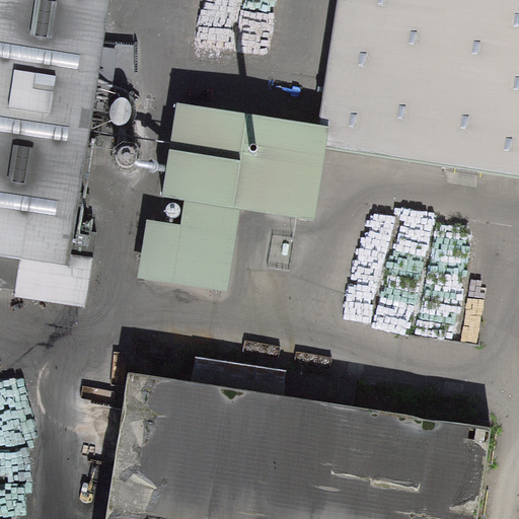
[(109,0),(0,0),(0,286),(15,289),(19,260),(67,267),(62,302),(87,306),(98,232),(74,229),(78,206),(88,208),(90,195),(81,194),(109,0)]
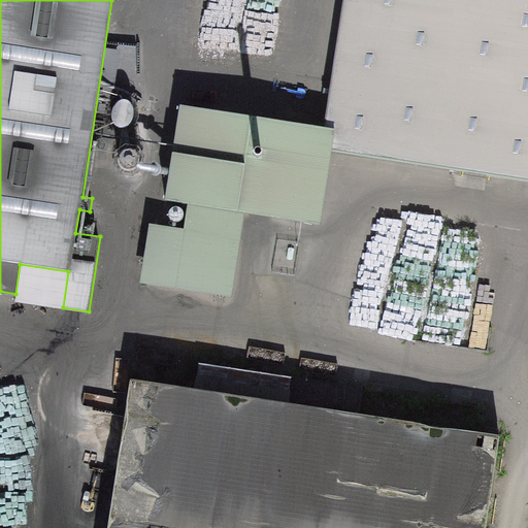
[(527,0),(344,0),(325,128),(321,151),(527,183),(527,0)]
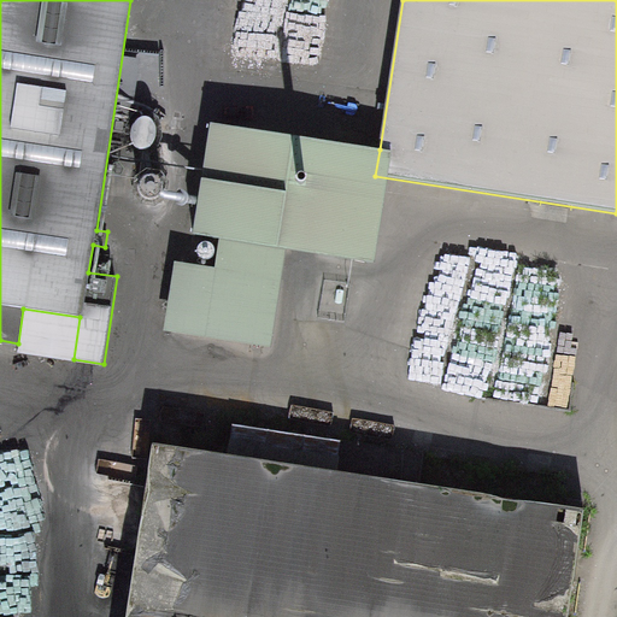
[(375,176),(380,150),(213,124),(197,236),(221,240),(285,250),(362,262),(375,176)]
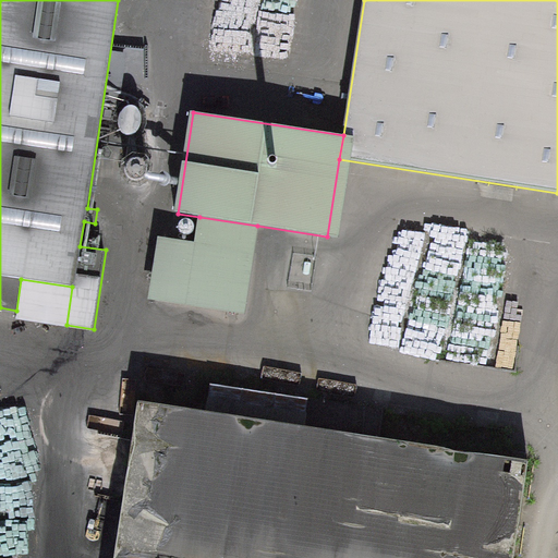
[(257,226),(199,217),(196,244),(253,253),(257,226)]
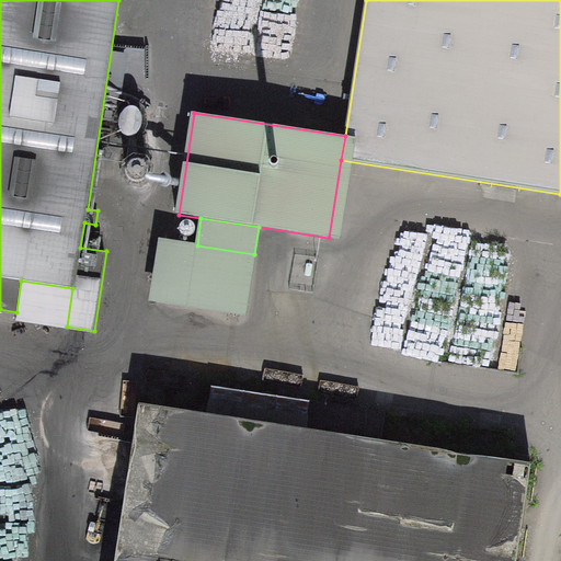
[(197,245),(169,241),(160,299),(245,312),(254,254),(197,245)]
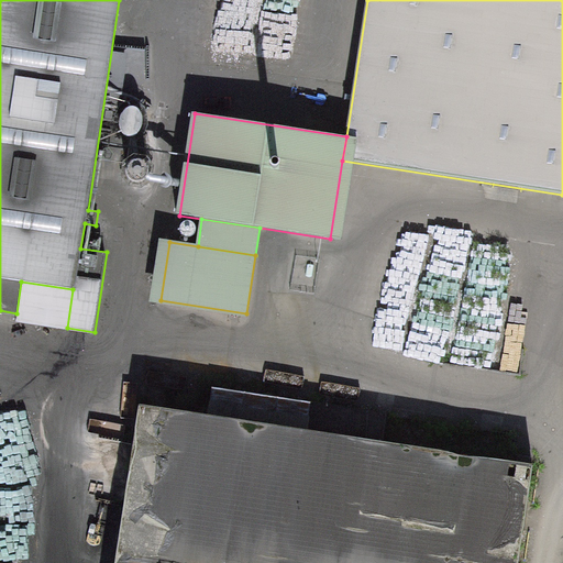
[(21,282),(17,313),(15,320),(67,328),(73,289),(21,282)]
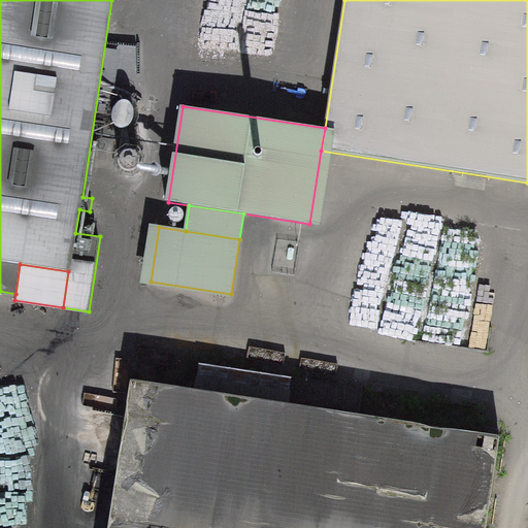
[(198,390),(131,380),(107,527),(487,527),(501,438),(359,416),(363,387),(202,362),(198,390)]
